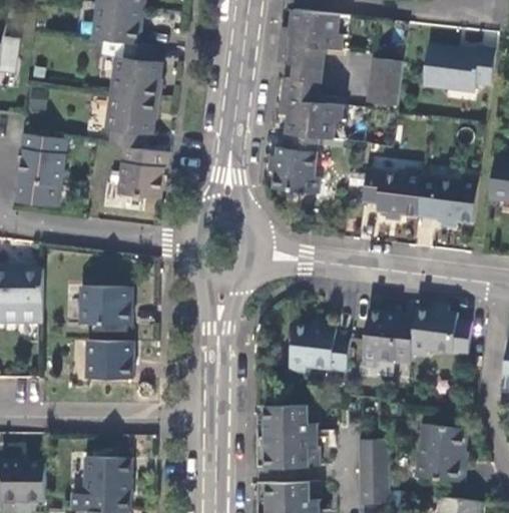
[(135,43),(140,7),(96,2),(91,37),(90,47),(106,48),(124,51),(150,54),(151,45),(135,43)]
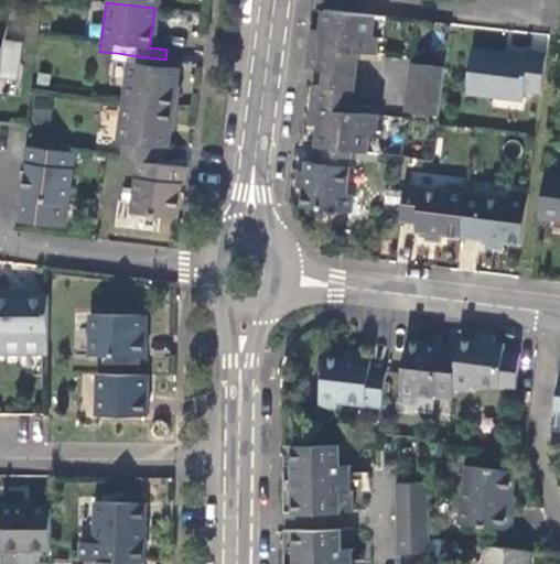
[(319,32),(309,31),(303,69),(322,73),(341,75),(344,52),(353,53),(373,56),(375,38),(370,36),(373,15),(322,9),(319,32)]
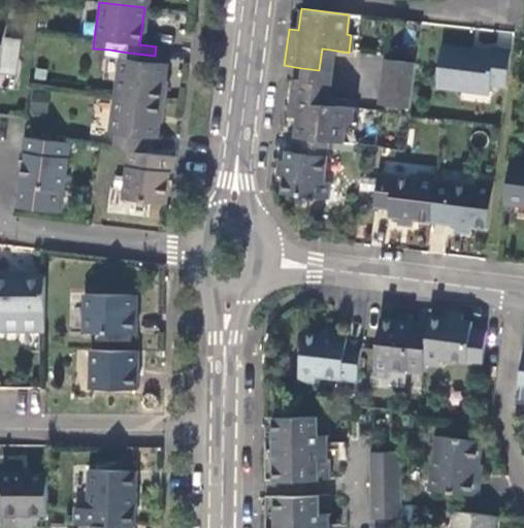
[(356,35),(358,15),(349,14),(347,34),(351,35),(356,35)]
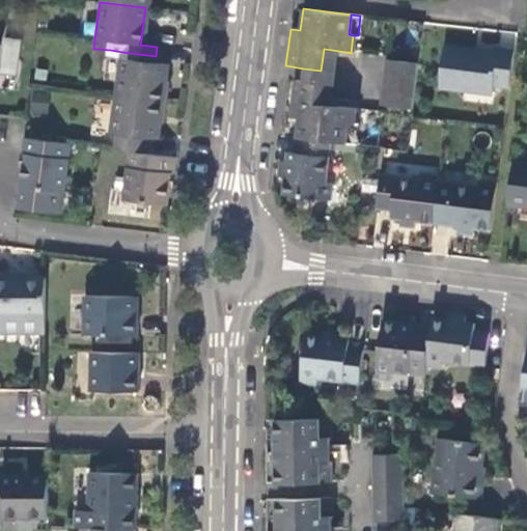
[(490,86),(506,88),(511,52),(494,50),(494,52),(441,47),(436,87),(489,95),(490,86)]
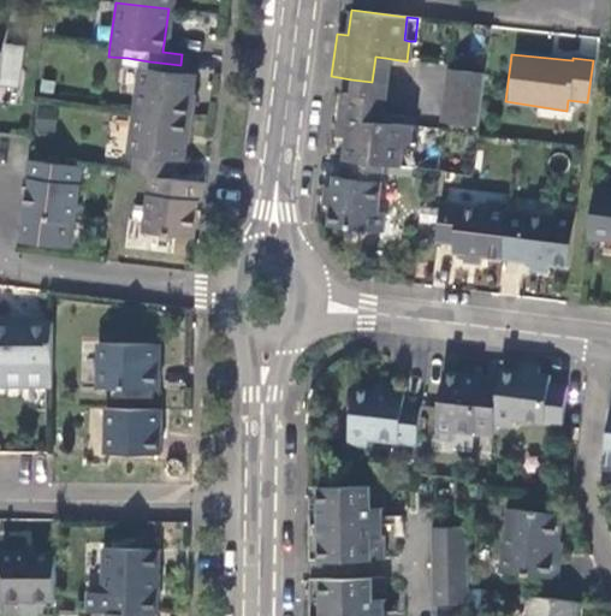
[(351,80),(350,96),(380,100),(385,58),(375,57),(372,82),(351,80)]
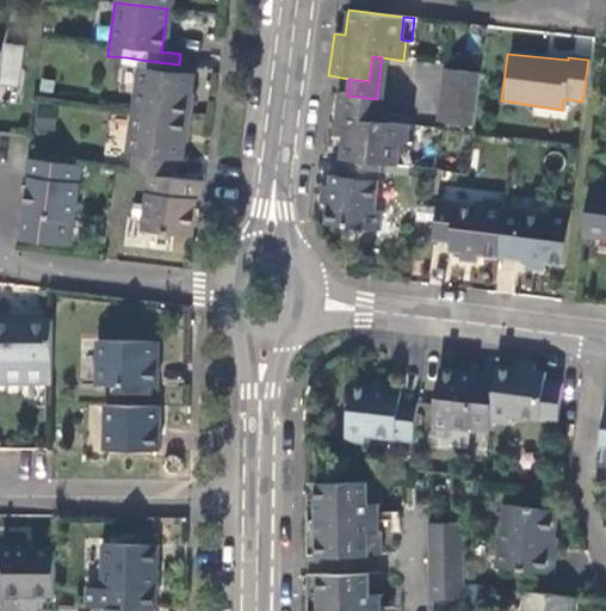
[(146,79),(148,61),(127,57),(124,76),(141,78),(146,79)]
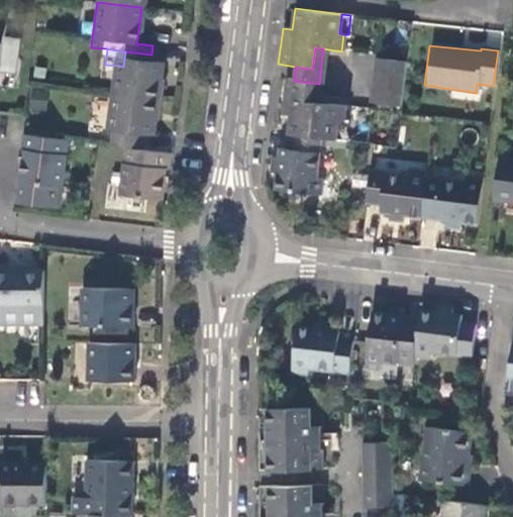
[(150,62),(151,55),(125,52),(123,67),(119,66),(115,94),(156,99),(161,63),(150,62)]
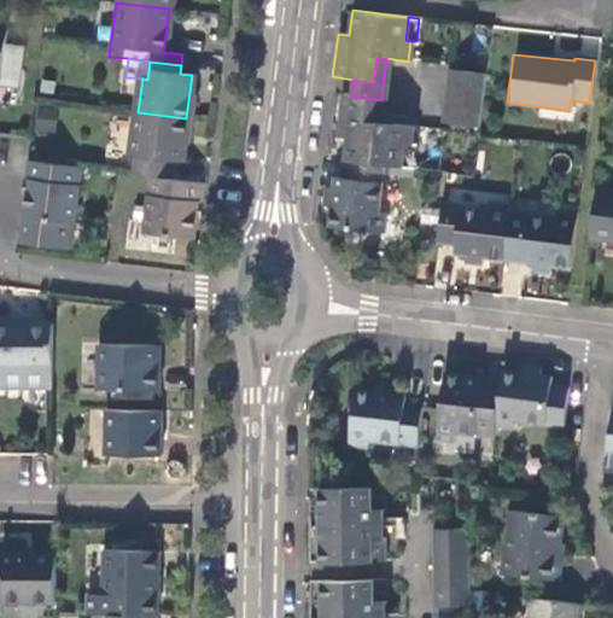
[(441,123),(477,127),(483,76),(448,71),(441,123)]
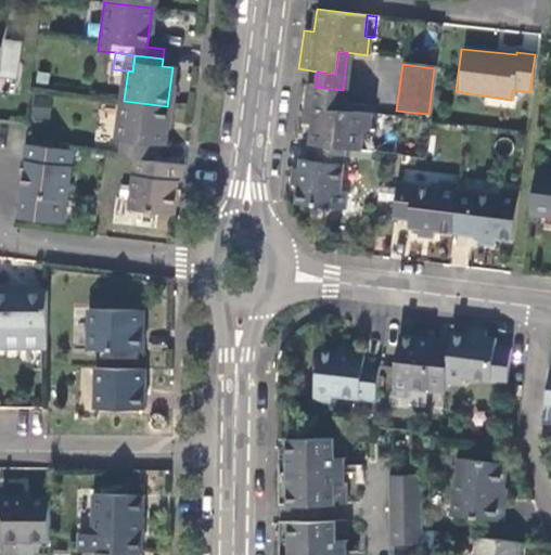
[(310,126),(308,144),(310,144),(344,149),(360,151),(362,129),(367,130),(369,114),(350,112),(340,110),(341,101),(343,90),(316,87),(306,86),(302,125),(310,126)]
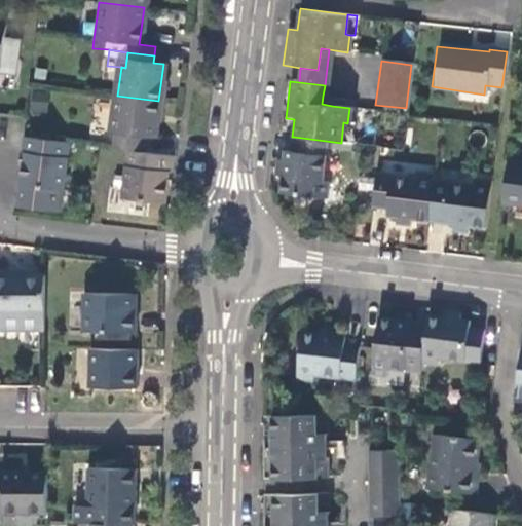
[(28,89),(25,113),(41,115),(44,91),(28,89)]
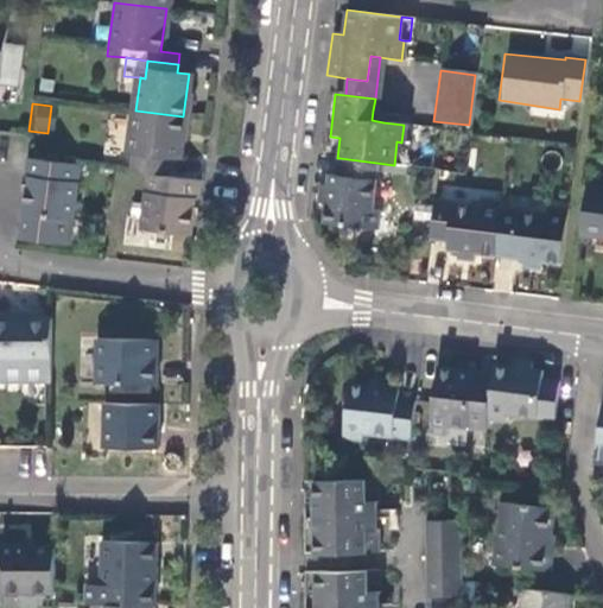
[(135,154),(133,172),(146,173),(163,176),(165,158),(177,160),(183,116),(135,111),(129,153),(135,154)]
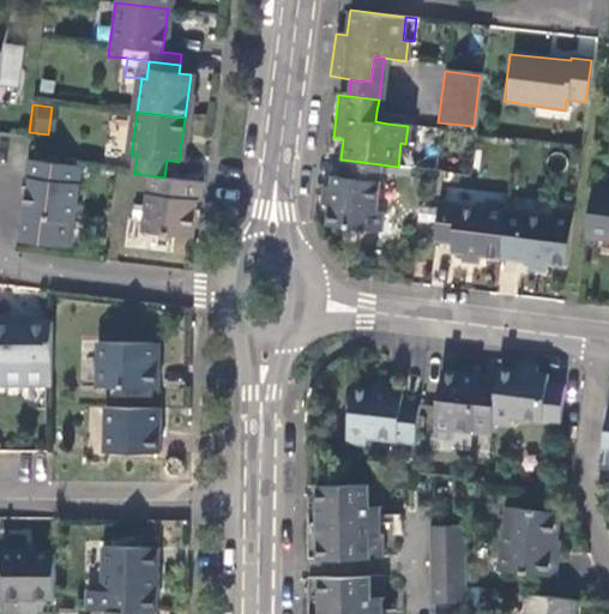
[(389,114),(377,112),(375,121),(387,124),(389,114)]
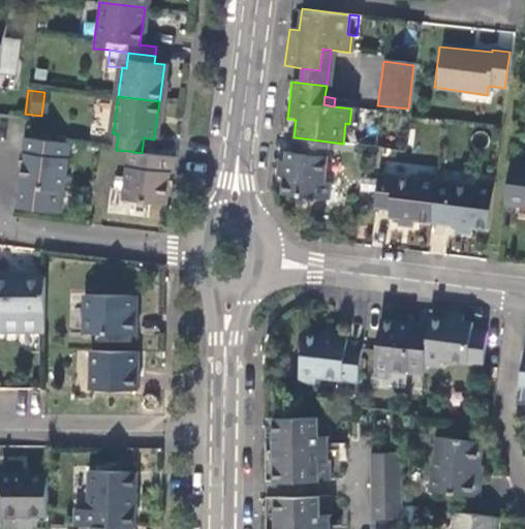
[(356,125),(349,124),(345,123),(343,144),(352,145),(356,125)]
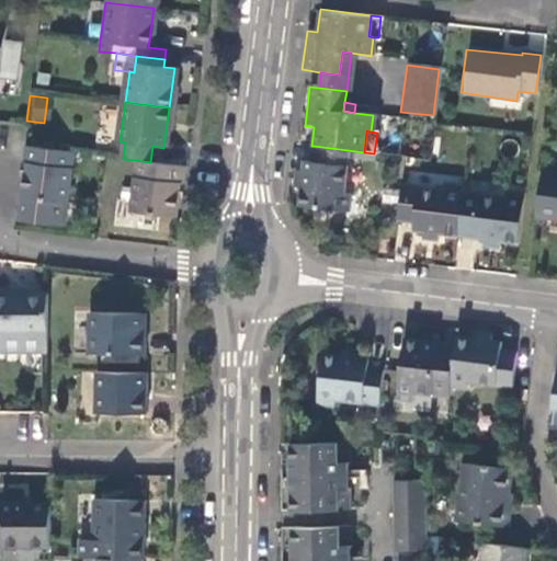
[(65,196),(69,151),(22,146),(19,164),(23,164),(22,178),(18,220),(60,225),(65,196)]
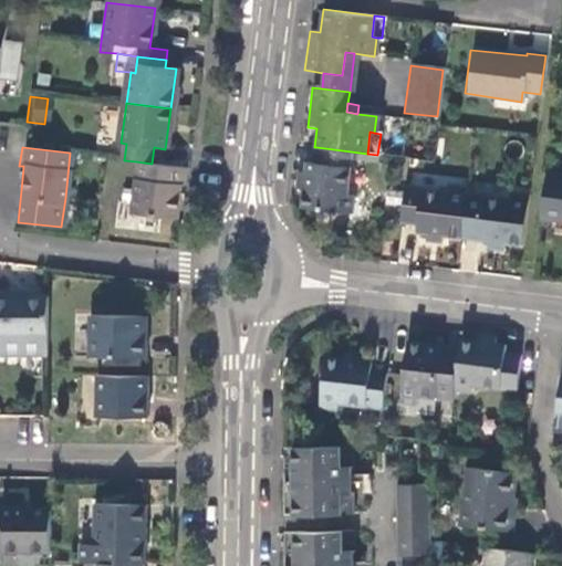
[(344,196),(351,152),(316,147),(313,163),(305,161),(303,174),(301,190),(299,208),(349,215),(351,196),(344,196)]
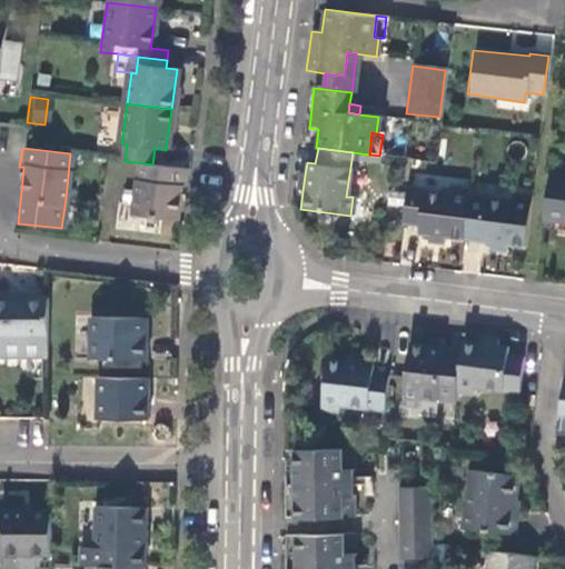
[(180,188),(185,188),(187,169),(152,165),(137,162),(130,215),(175,220),(178,201),(180,188)]
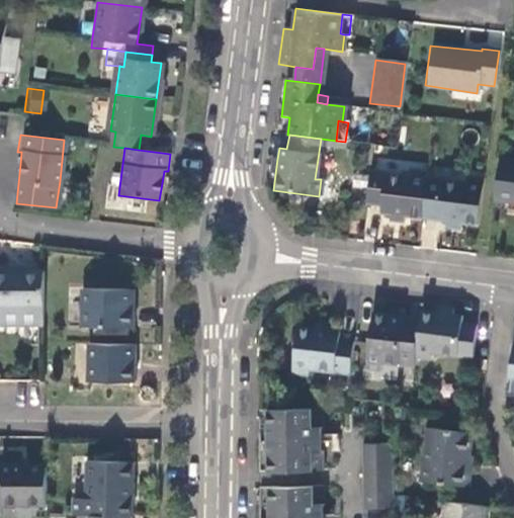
[(513,160),(498,158),(492,200),(513,202),(513,160)]
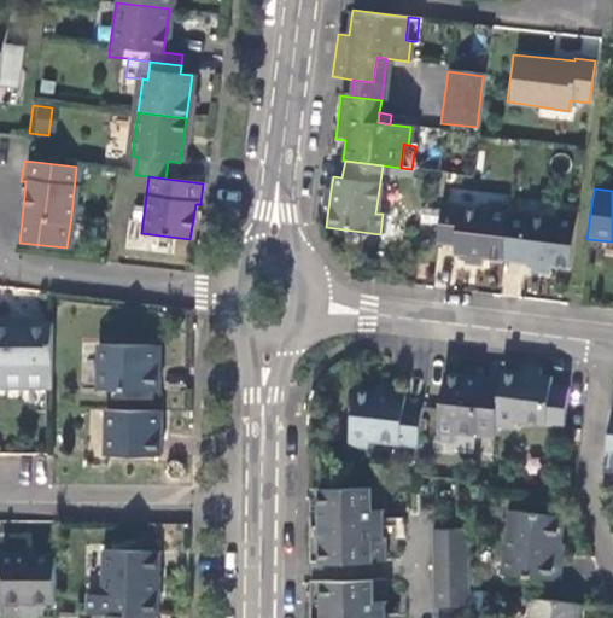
[(488,210),(439,204),(433,242),(451,244),(451,254),(462,256),(480,258),(501,261),(501,258),(507,213),(508,205),(488,203),(488,210)]
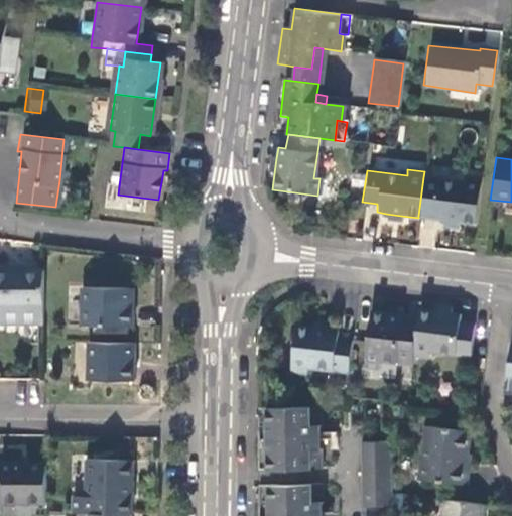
[(463,182),(423,177),(418,216),(432,217),(432,219),(442,220),(458,222),(475,224),(481,178),(464,176),(463,182)]
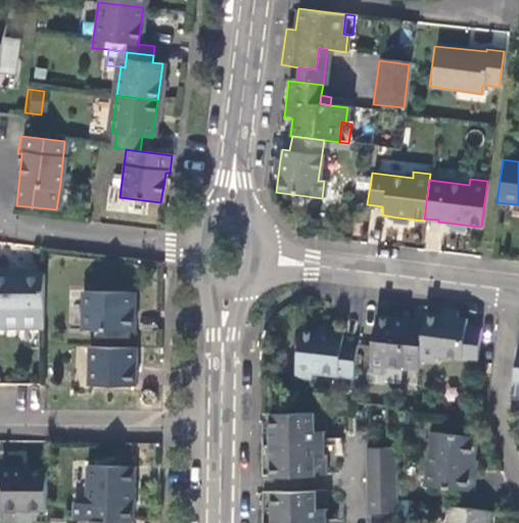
[(406,225),(407,219),(391,217),(390,223),(406,225)]
